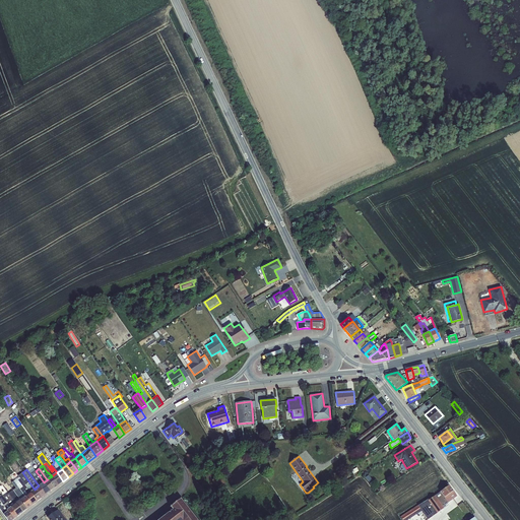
[(19,477),(30,493),(35,490),(22,472),(18,476),(19,477)]
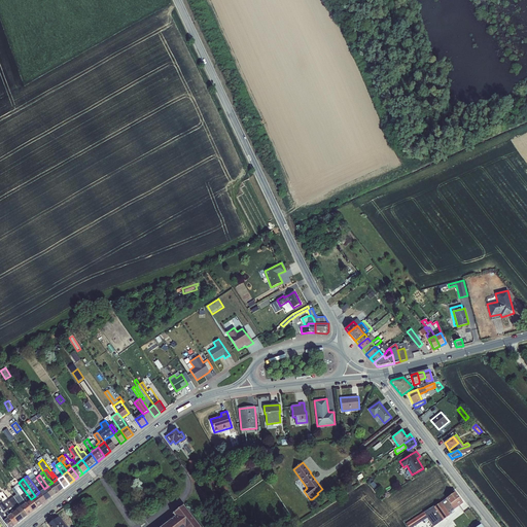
[(32,483),(39,492),(44,489),(37,479),(32,483)]
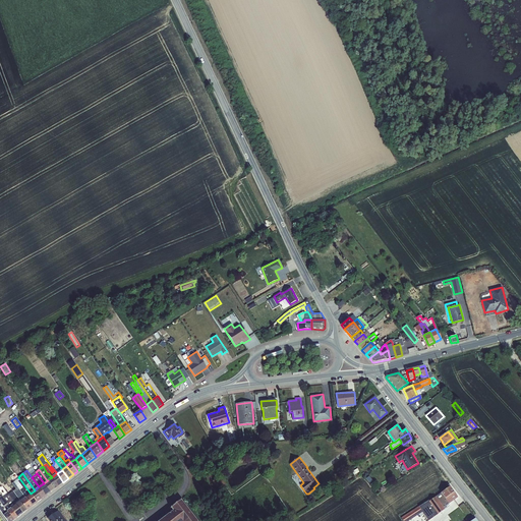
[(52,477),(58,486),(63,482),(57,473),(52,477)]
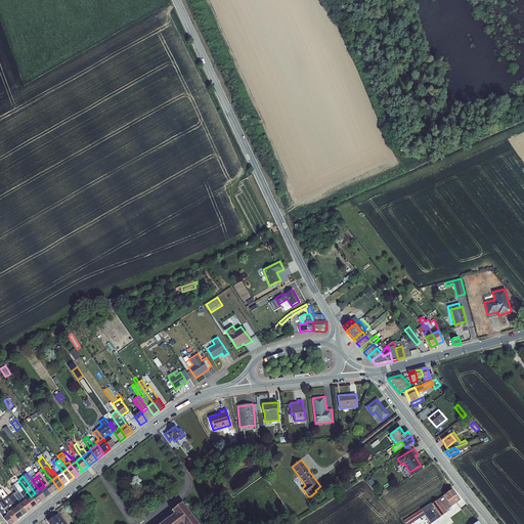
[(214,483),(221,493),(227,488),(221,478),(214,483)]
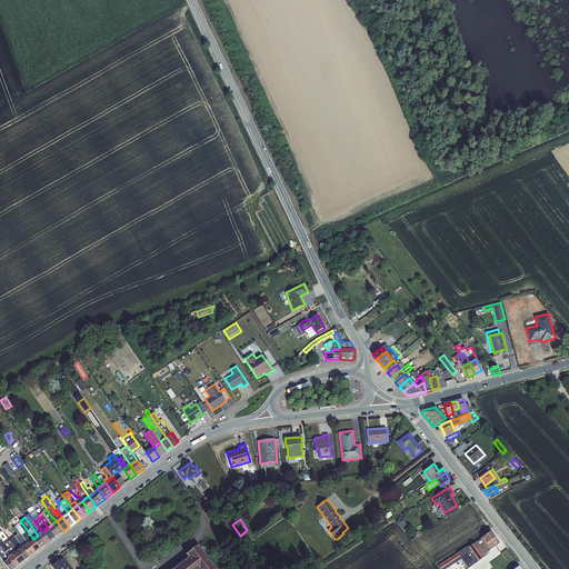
[(51,525),(52,525),(59,535),(63,531),(57,521),(51,525)]
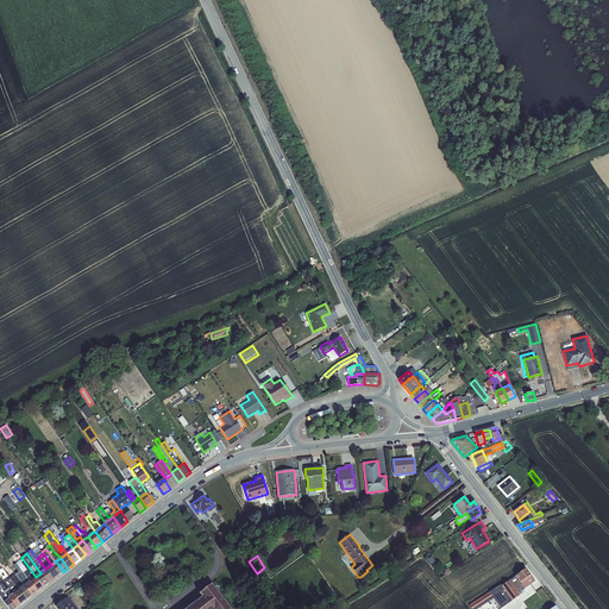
[(30,582),(36,577),(23,559),(17,563),(17,564),(22,570),(30,582)]
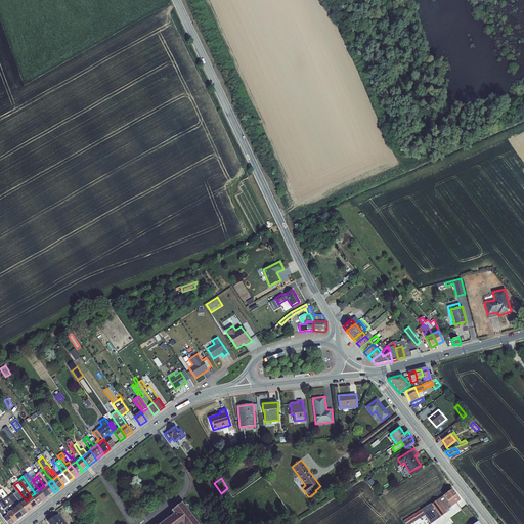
[(48,483),(44,486),(50,495),(54,492),(48,483)]
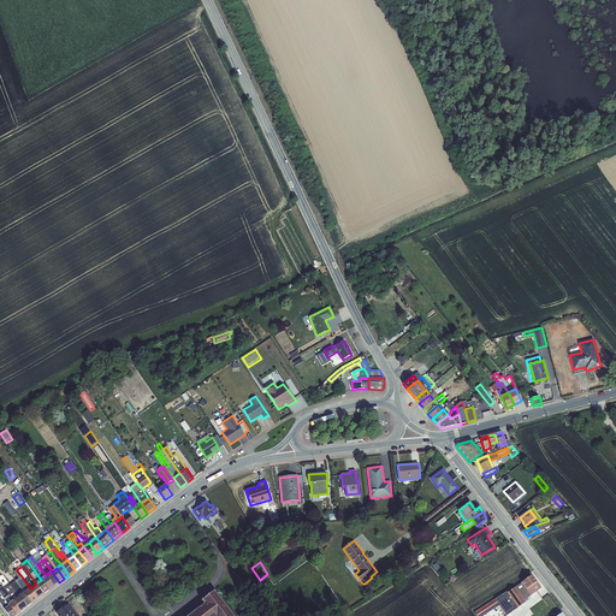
[(46,575),(54,586),(59,582),(52,572),(46,575)]
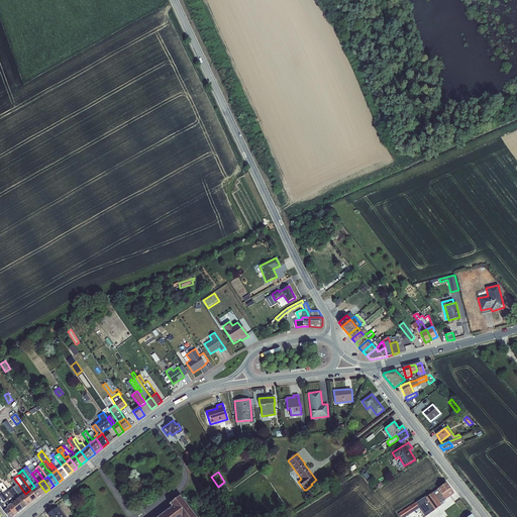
[(45,492),(38,483),(35,486),(41,495),(45,492)]
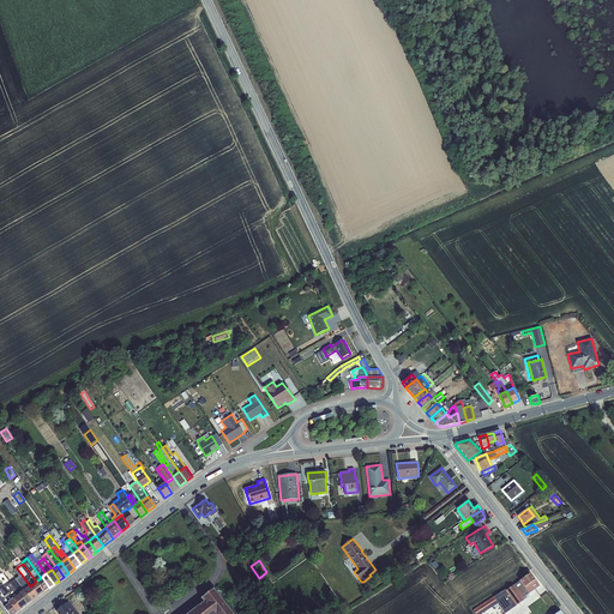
[(525,589),(529,594),(540,585),(530,573),(519,581),(524,588),(525,589)]
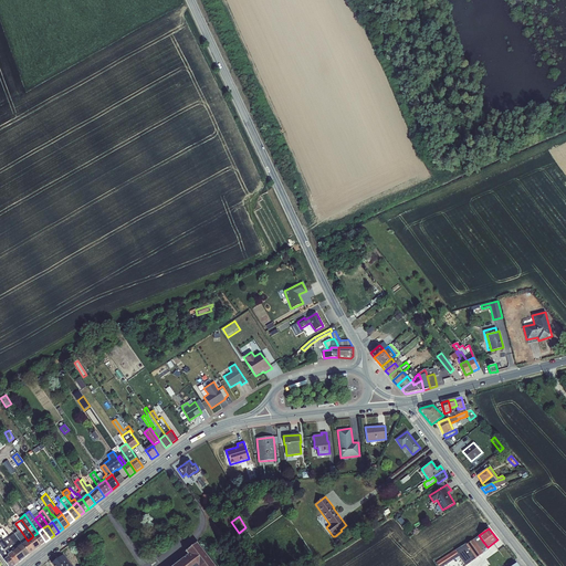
[(28,541),(20,530),(18,531),(20,535),(18,537),(22,544),(28,541)]
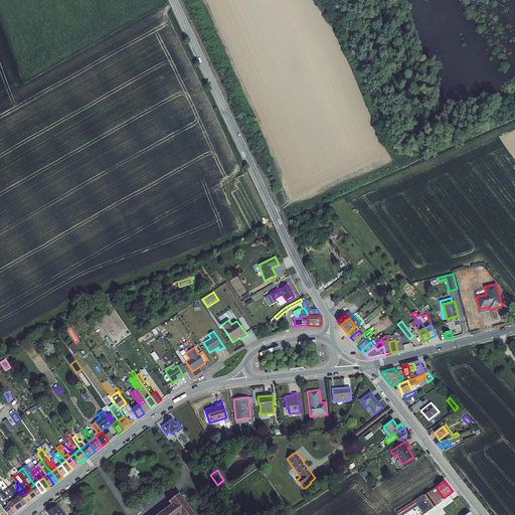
[(30,488),(36,497),(41,493),(35,484),(34,485),(30,488)]
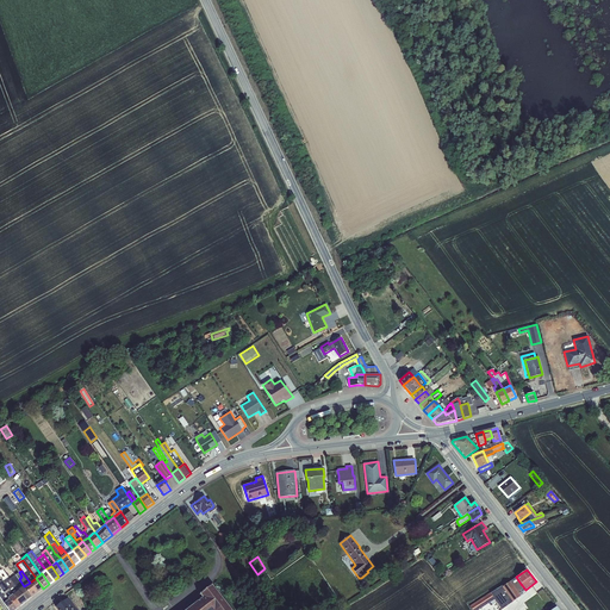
[(10,579),(18,591),(24,586),(19,579),(16,576),(10,579)]
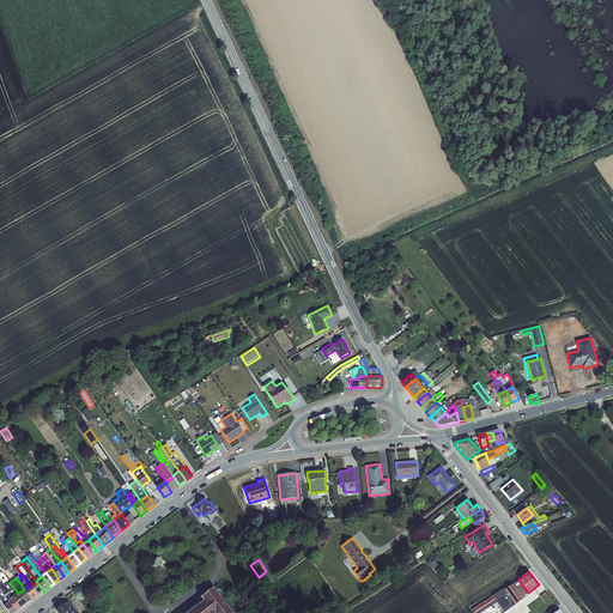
[(513,584),(519,593),(525,588),(523,587),(519,580),(513,584)]
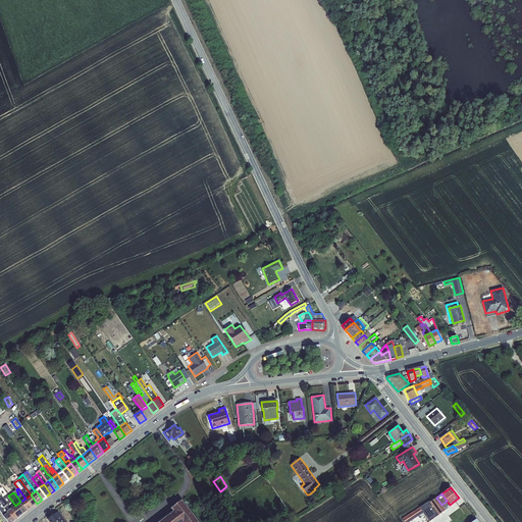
[(25,499),(32,507),(37,504),(31,494),(25,499)]
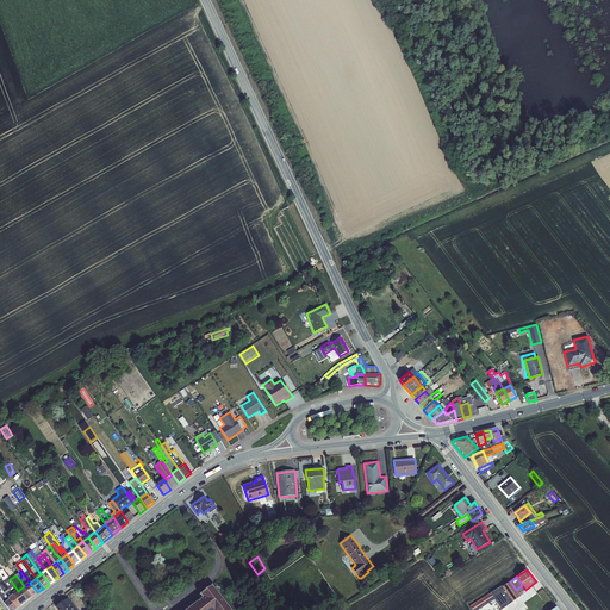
[(5,583),(13,595),(18,591),(10,579),(5,583)]
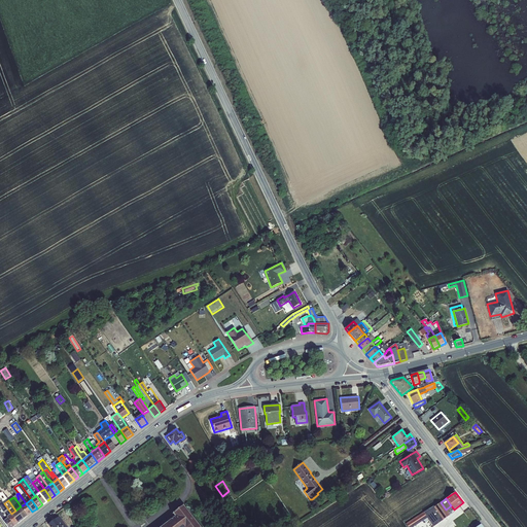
[(7,517),(11,514),(4,503),(2,501),(0,501),(0,507),(0,508),(7,517)]
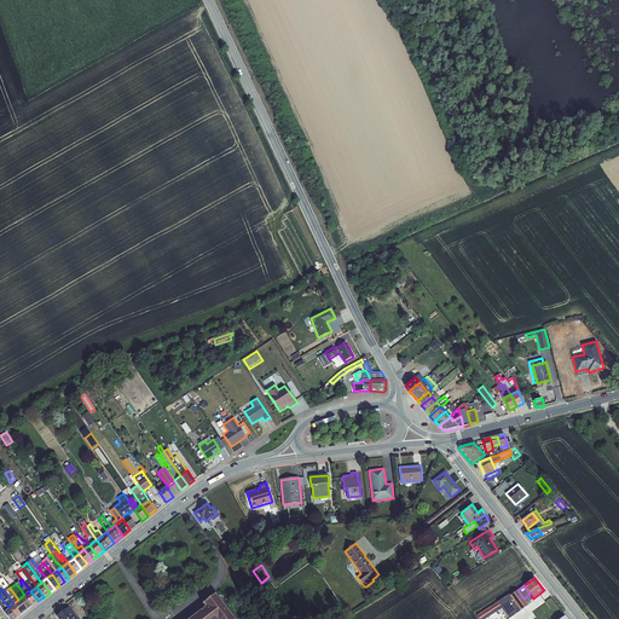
[(526,602),(524,599),(518,590),(510,595),(509,596),(520,611),(528,605),(526,602)]
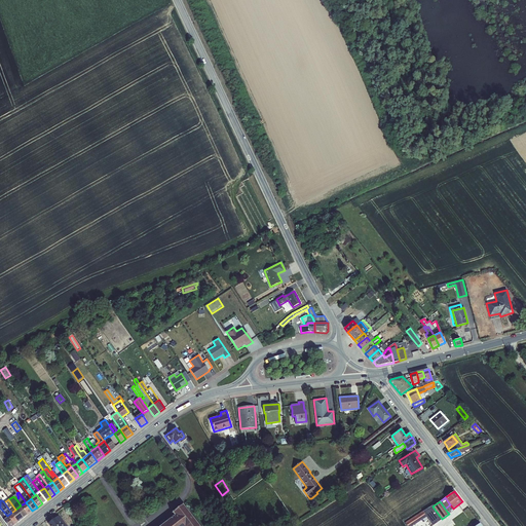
[(26,502),(21,505),(28,515),(32,511),(26,502)]
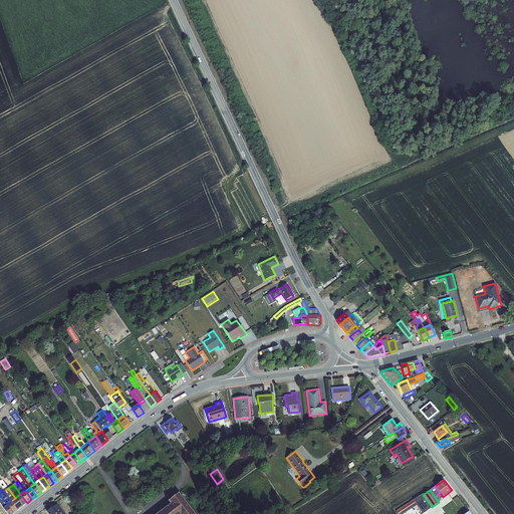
[(423,513),(432,507),(423,495),(424,494),(423,493),(396,511),(398,513),(403,513),(417,504),(423,513)]
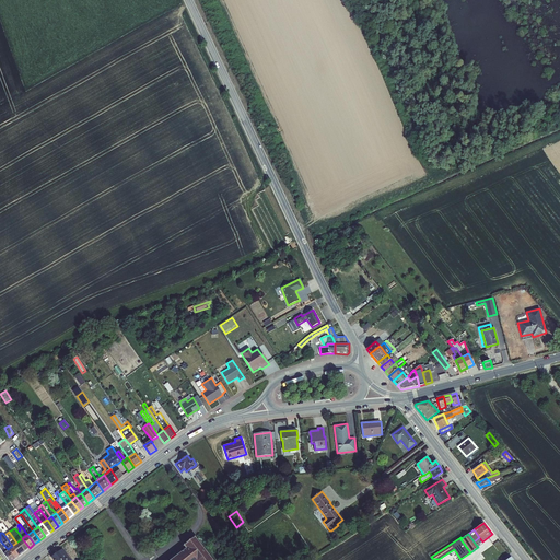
[(22,538),(16,543),(24,552),(30,548),(22,538)]
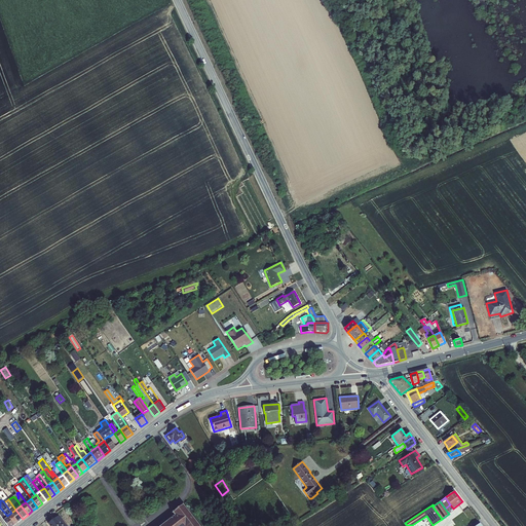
[(198,525),(183,505),(173,513),(175,516),(160,525),(198,525)]
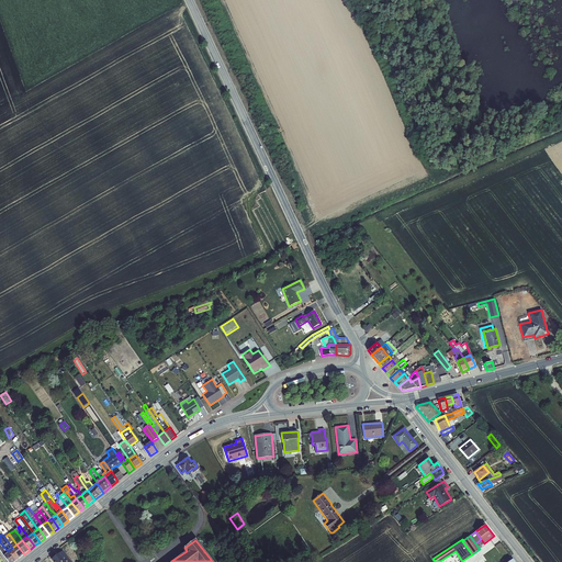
[(17,544),(12,548),(19,558),(24,554),(17,544)]
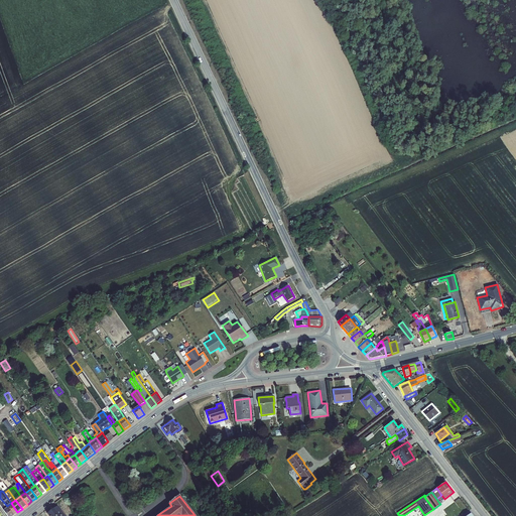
[(7,507),(14,515),(17,512),(11,503),(7,506),(7,507)]
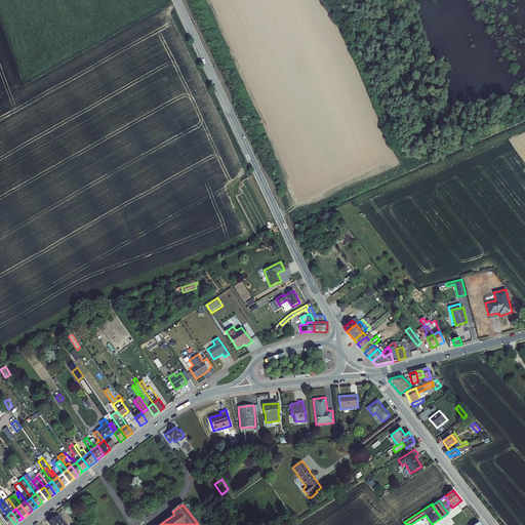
[(48,522),(49,524),(66,524),(58,515),(48,522)]
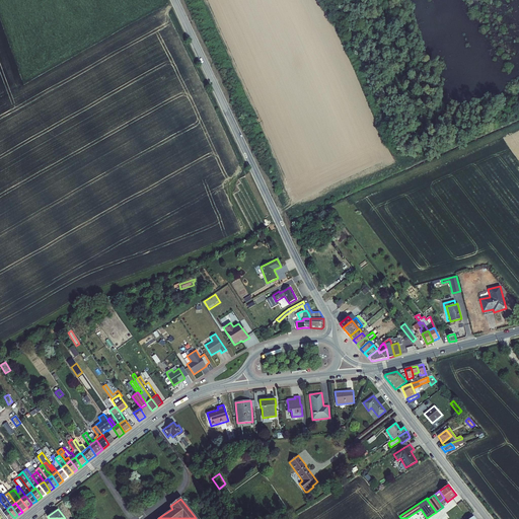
[(3,513),(7,518),(12,518),(14,518),(7,510),(3,513)]
